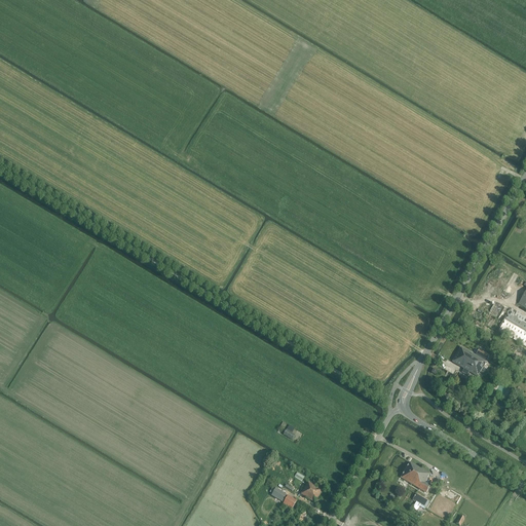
[(525,317),(511,308),(498,331),(525,346),(525,317)]
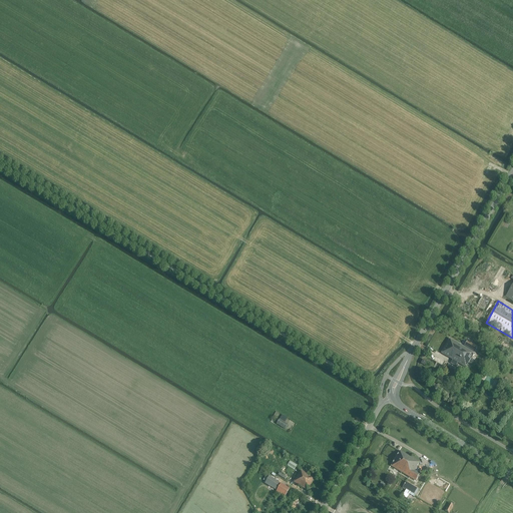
[(450,339),(442,354),(453,360),(451,364),(456,367),(458,363),(466,368),(468,363),(469,364),(475,354),(450,339)]
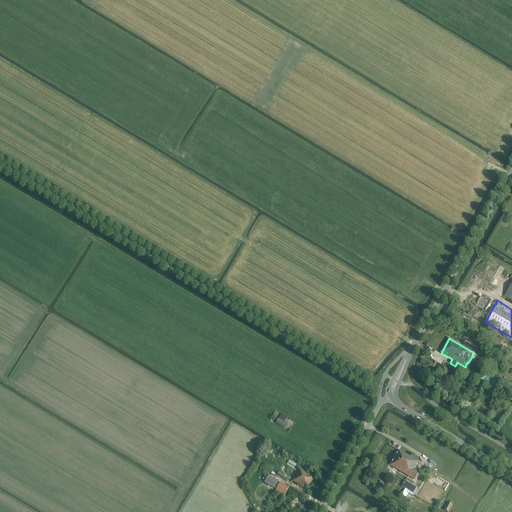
[(467,341),(464,345),(474,351),(477,347),(467,341)]
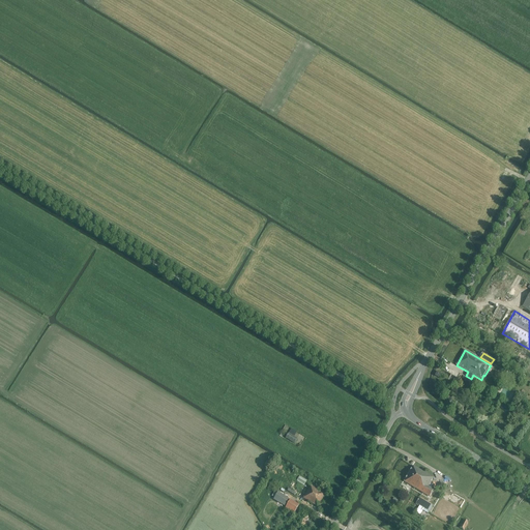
[(295,444),(298,439),(289,433),(286,438),(295,444)]
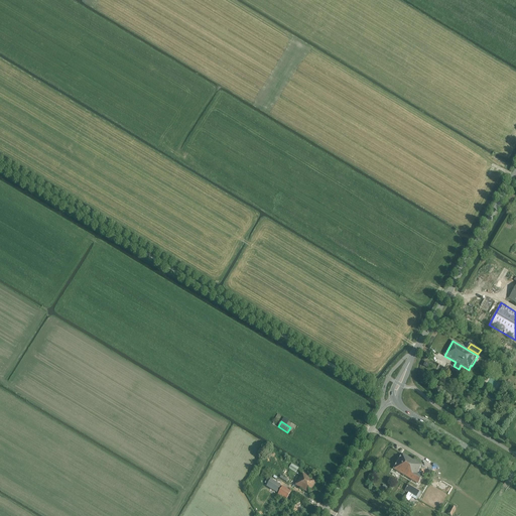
[(418,484),(422,477),(417,474),(422,466),(402,454),(393,469),(418,484)]
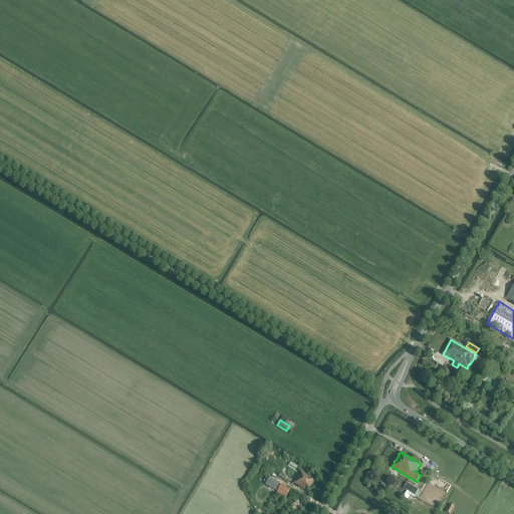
[(294,471),(298,466),(291,462),(288,467),(294,471)]
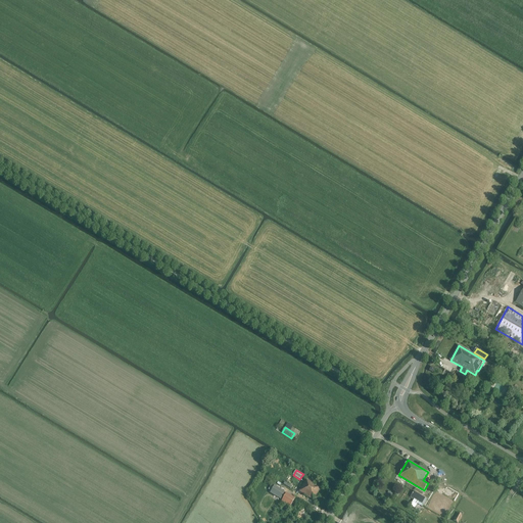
[(314,500),(321,488),(306,479),(299,491),(314,500)]
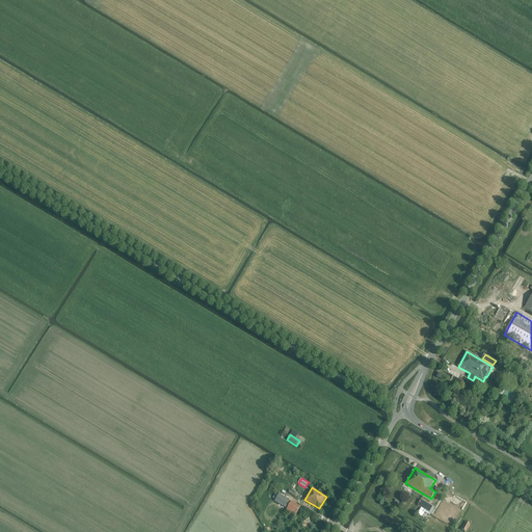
[(286,508),(290,501),(280,494),(274,502),(286,508)]
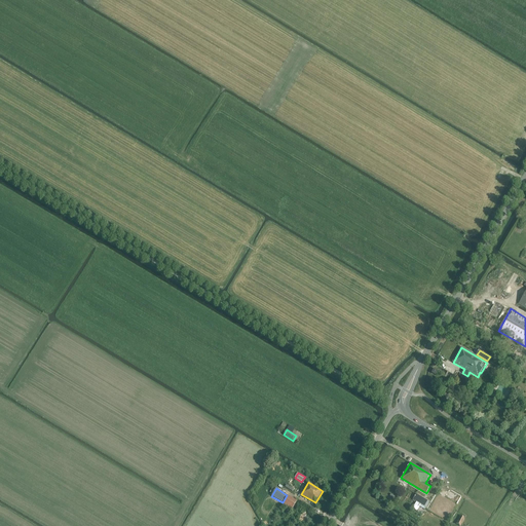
[(424,506),(427,501),(416,494),(413,499),(424,506)]
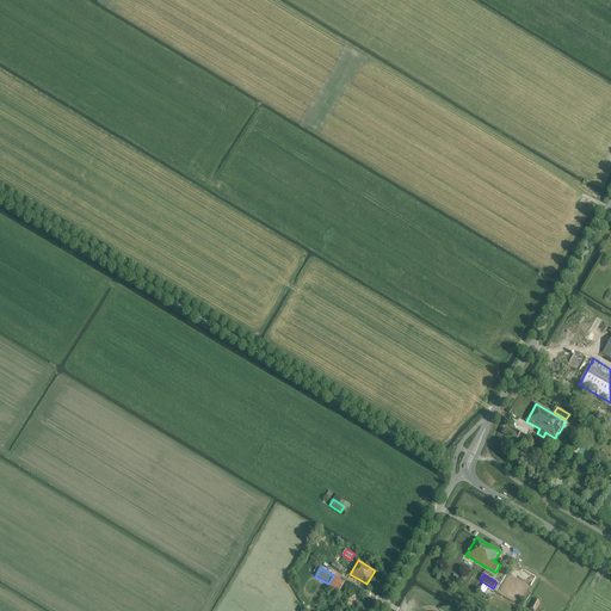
[(339,592),(345,581),(335,575),(329,586),(339,592)]
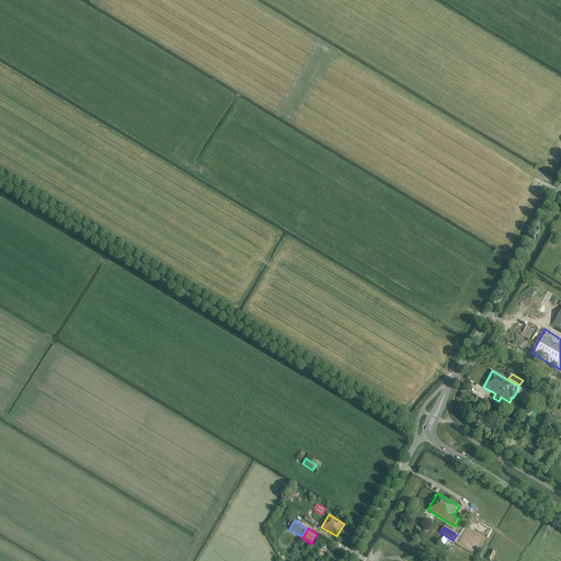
[(489,560),(491,560),(495,553),(491,551),(487,559),(489,560)]
